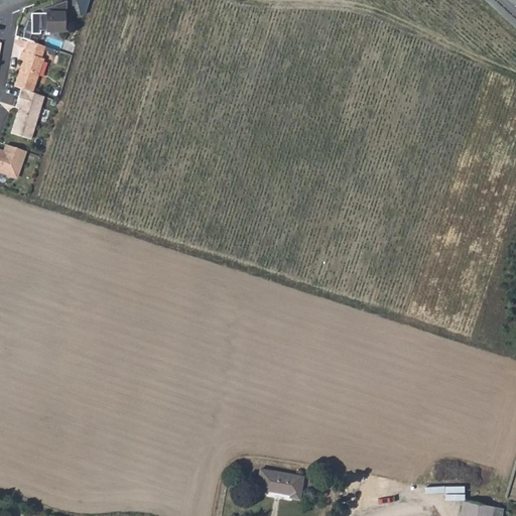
[(68,1),(54,5),(57,13),(65,13),(66,19),(69,18),(68,1)]
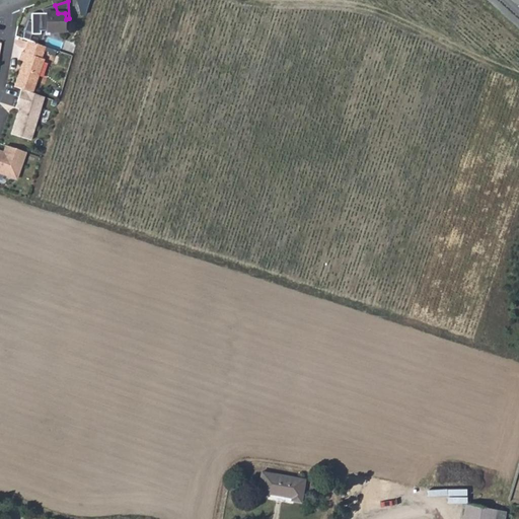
[(29,20),(24,34),(32,34),(42,34),(42,30),(65,30),(66,19),(65,13),(58,13),(55,5),(45,9),(48,13),(32,13),(32,21),(29,20)]
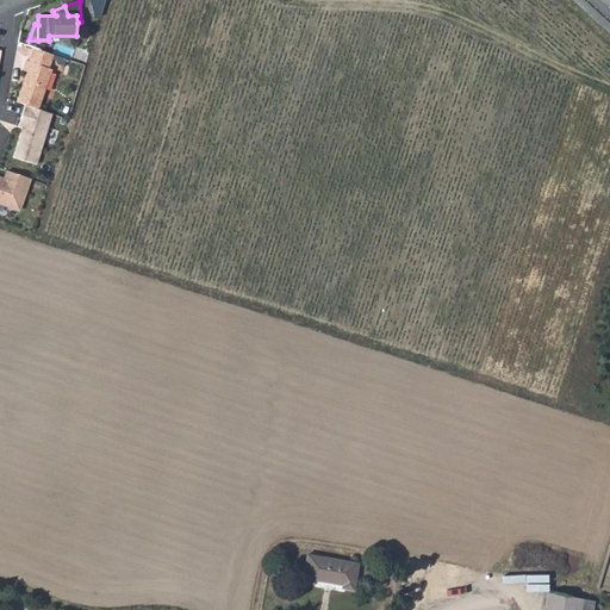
[(25,105),(39,110),(53,70),(51,69),(56,55),(36,48),(35,48),(30,62),(26,61),(24,70),(27,72),(17,101),(25,105)]
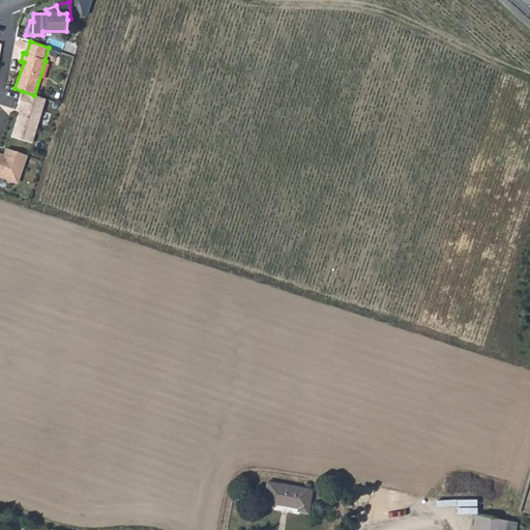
[(34,95),(22,91),(16,110),(19,111),(21,111),(19,116),(18,115),(10,137),(30,143),(46,99),(34,95)]
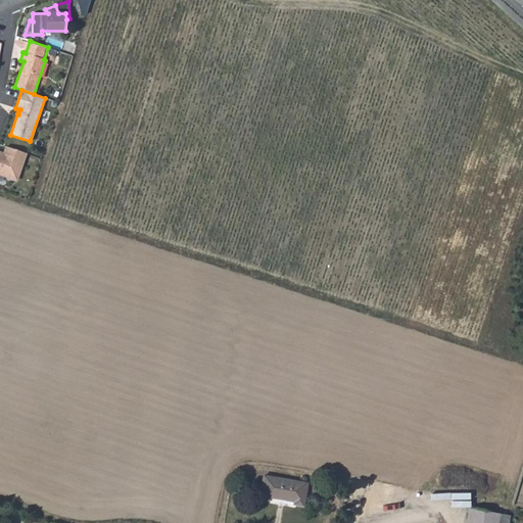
[(26,153),(6,147),(4,154),(0,152),(0,174),(16,181),(26,153)]
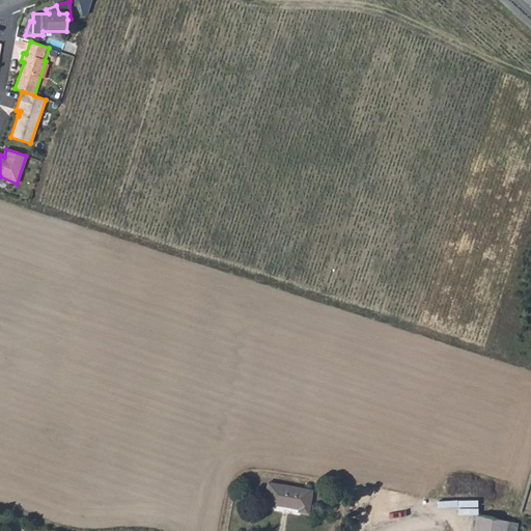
[(267,482),(262,506),(274,508),(274,505),(298,509),(298,512),(307,514),(311,491),(267,482)]
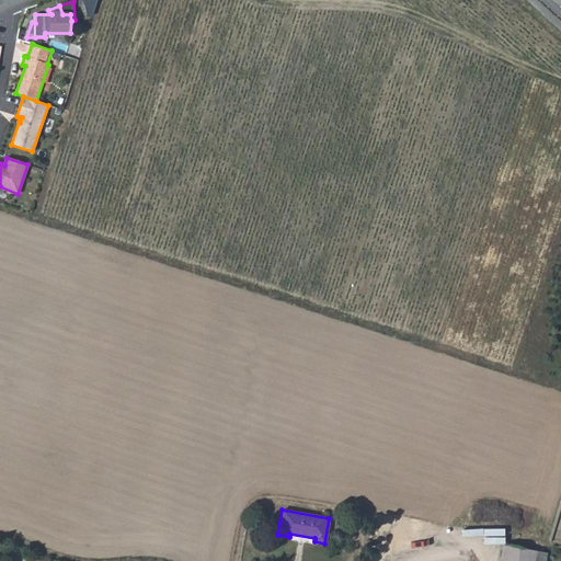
[(533,560),(535,551),(502,546),(499,560),(533,560)]
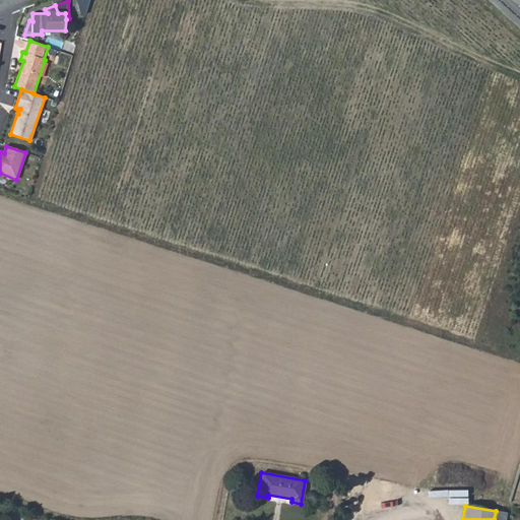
All buildings are outlined.
